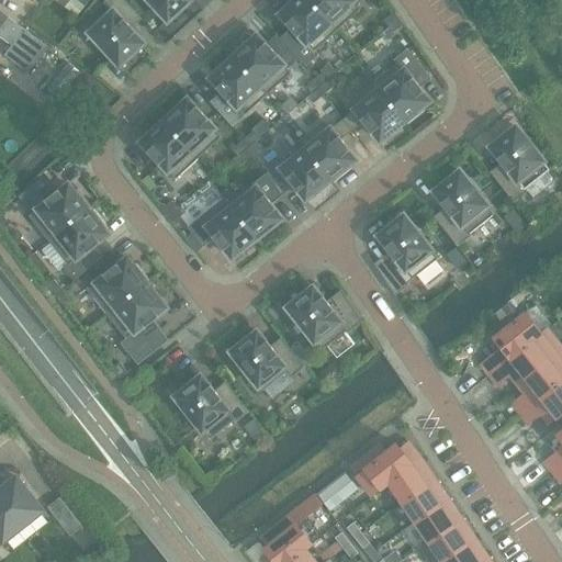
[(136,33),(127,24),(137,14),(123,0),(107,0),(103,3),(112,13),(89,34),(98,42),(97,43),(111,58),(112,58),(120,67),(121,65),(121,66),(136,52),(136,51),(143,44),(134,35),(136,33)]
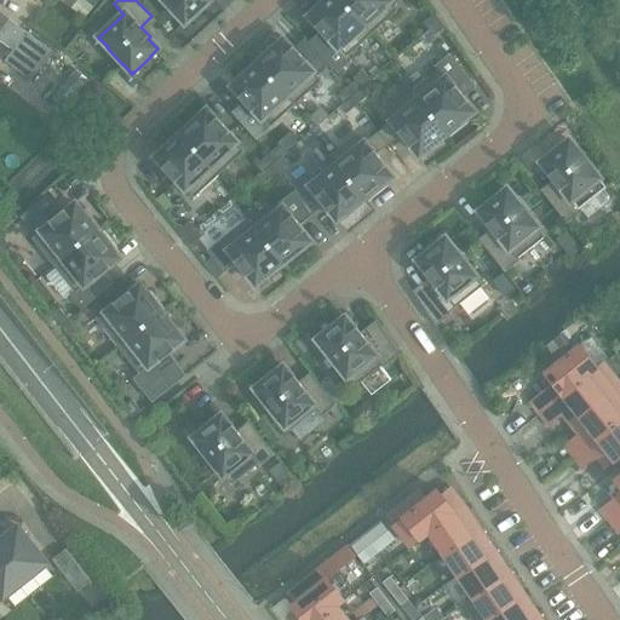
[(161,0),(176,16),(177,15),(185,24),(187,23),(205,7),(204,7),(211,0),(161,0)]
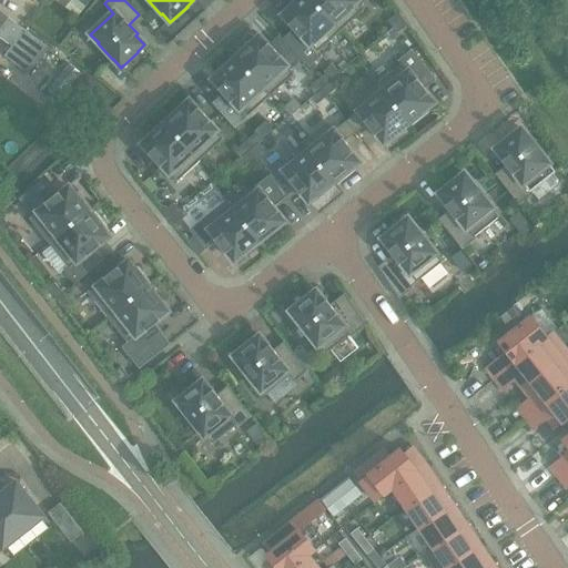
[(290,9),(283,16),(291,23),(288,26),(293,30),(283,39),(310,68),(322,57),(318,52),(341,32),(311,0),(298,0),(290,9)]
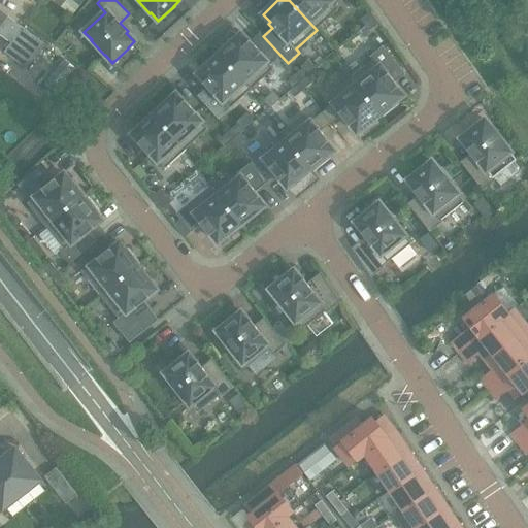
[(289,0),(317,30),(338,9),(329,0),(289,0)]
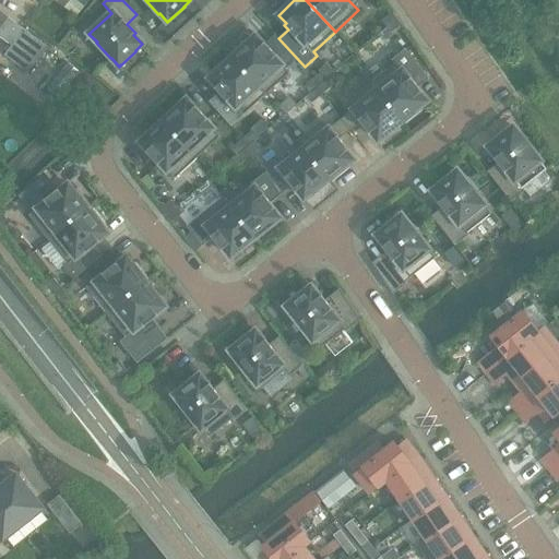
[(47,48),(8,18),(8,19),(0,12),(0,37),(12,46),(4,56),(4,57),(6,57),(27,73),(47,48)]
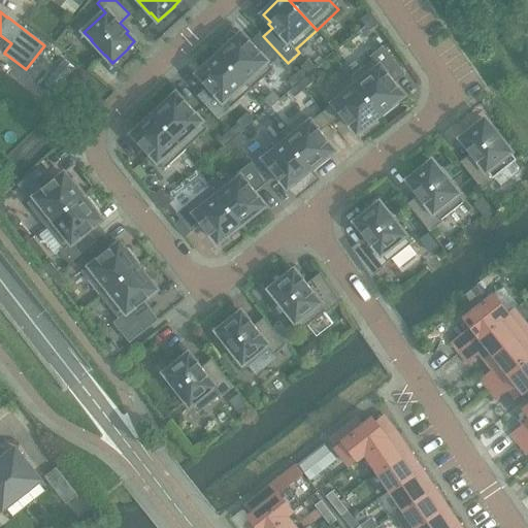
[(365,27),(375,20),(371,12),(361,20),(365,27)]
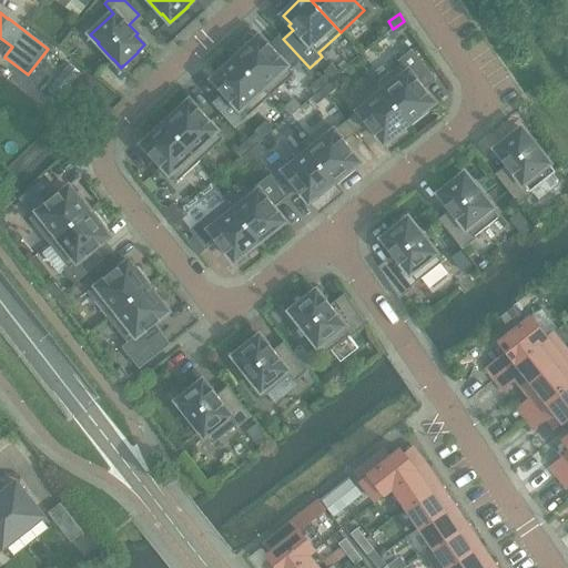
[(398,36),(409,29),(404,21),(393,29),(398,36)]
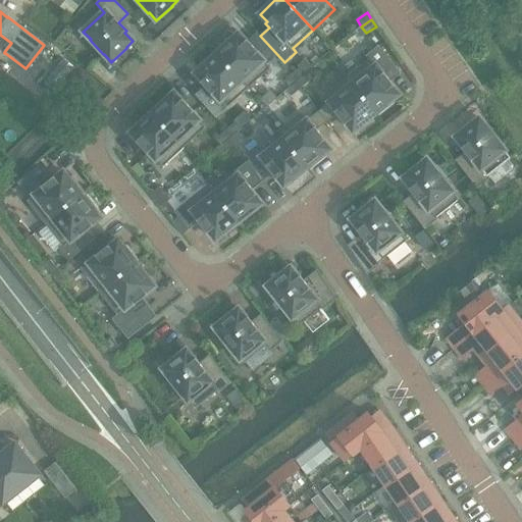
[(270,68),(257,54),(258,52),(247,40),(246,42),(239,35),(232,40),(229,37),(215,50),(217,53),(216,54),(242,82),(248,89),(270,68)]
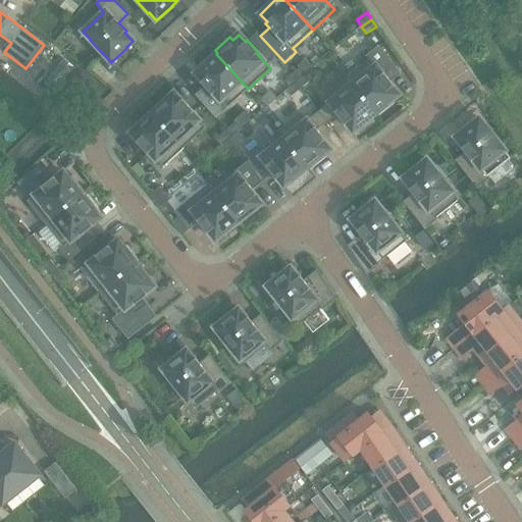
[(395,86),(386,76),(396,69),(378,47),(366,56),(368,59),(348,76),(376,113),(379,116),(395,104),(392,101),(399,95),(393,88),(395,86)]
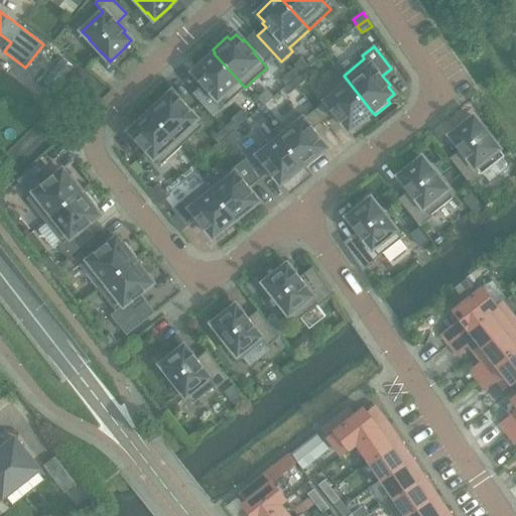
[(239,81),(214,53),(200,67),(200,68),(194,73),(201,81),(199,82),(210,94),(212,93),(218,100),(239,81)]
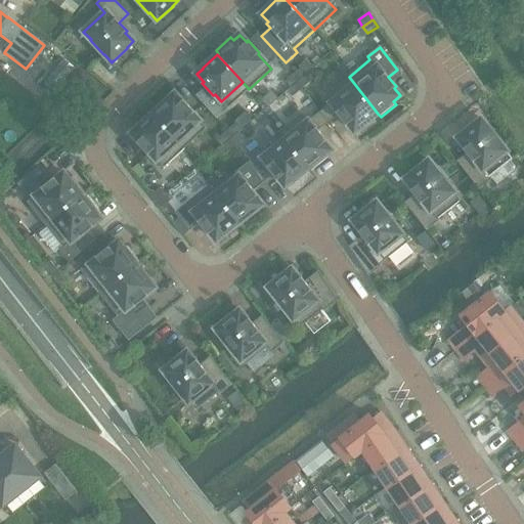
[(305,75),(309,72),(304,66),(295,73),(300,79),(305,75)]
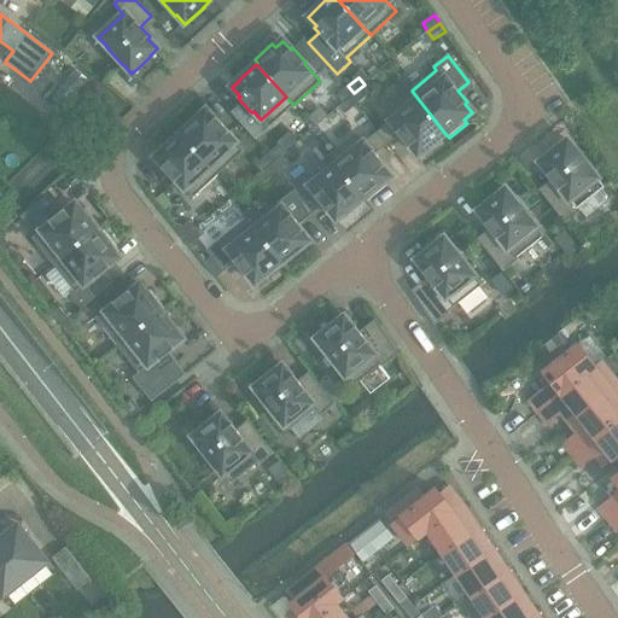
[(349,98),(354,93),(348,86),(337,95),(336,97),(342,104),(349,98)]
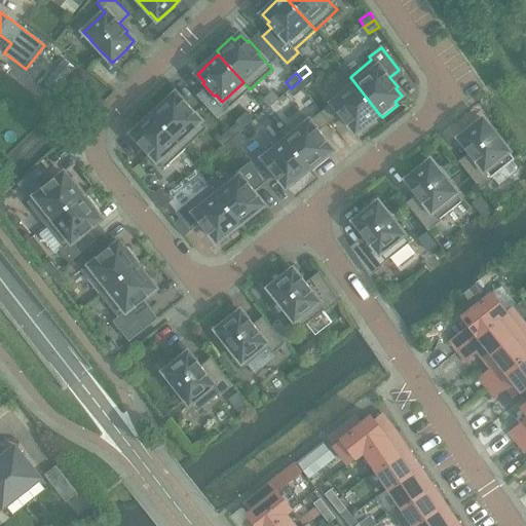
[(302,89),(312,81),(306,75),(301,79),(297,83),(302,89)]
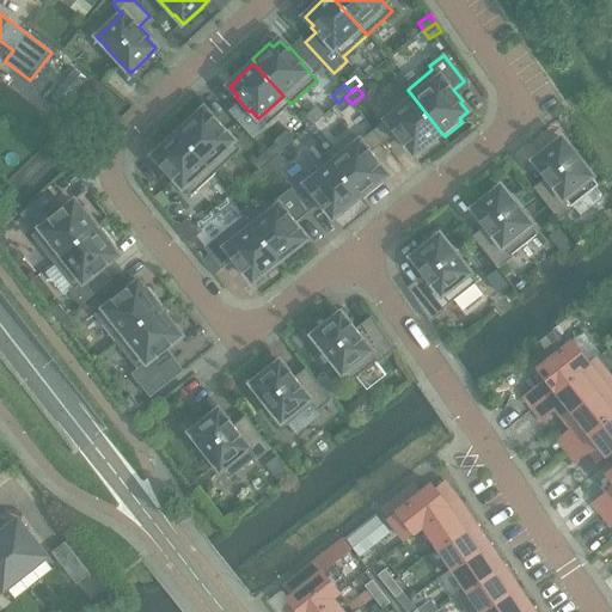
[(441,133),(408,90),(380,111),(387,121),(373,132),(383,144),(395,134),(404,147),(407,145),(414,154),(422,148),(441,133)]
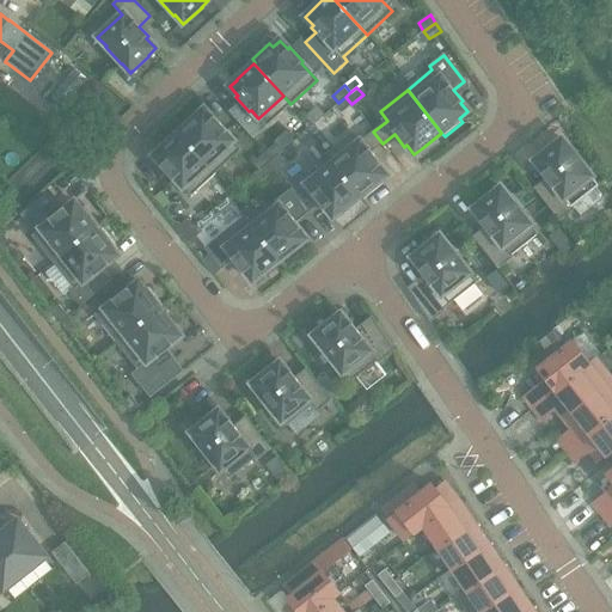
[(341,114),(352,104),(346,97),(338,103),(335,106),(341,114)]
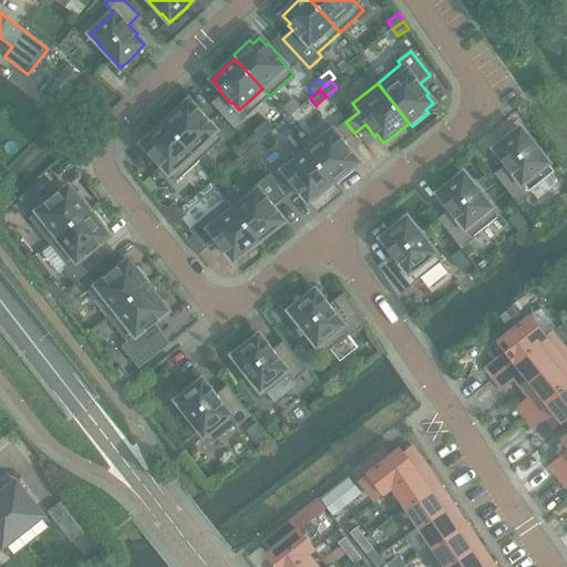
[(224,138),(208,123),(210,122),(198,109),(196,110),(189,102),(183,107),(182,107),(165,123),(199,161),(224,138)]
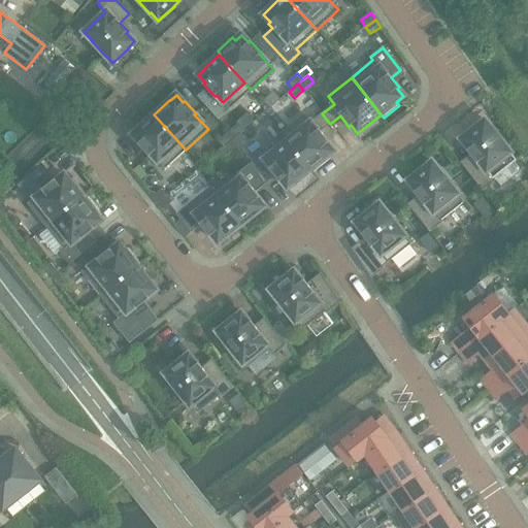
[(327,143),(329,142),(321,131),(330,124),(322,113),(310,123),(304,114),(282,132),(311,169),(314,172),(329,160),(327,157),(334,152),(327,143)]
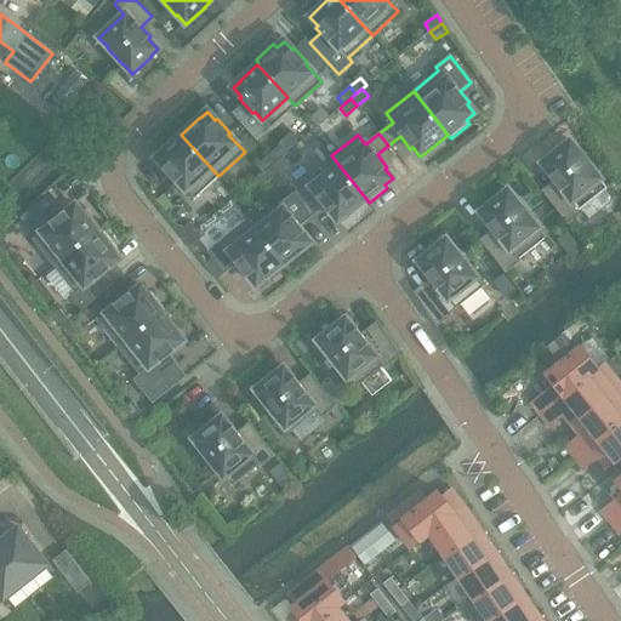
[(218,176),(181,135),(163,152),(164,152),(157,159),(164,167),(163,169),(176,183),(177,182),(193,199),(218,176)]
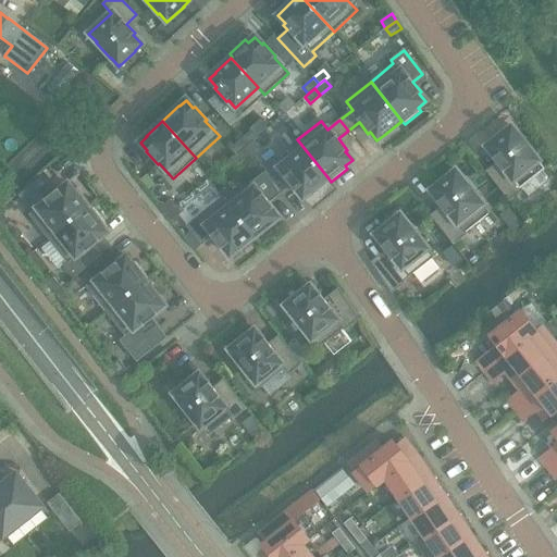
[(545,169),(531,152),(532,151),(519,135),(518,135),(511,126),(510,127),(509,127),(493,140),(493,141),(486,147),(494,157),(492,159),(500,169),(490,176),(509,200),(522,190),(521,188),(545,169)]
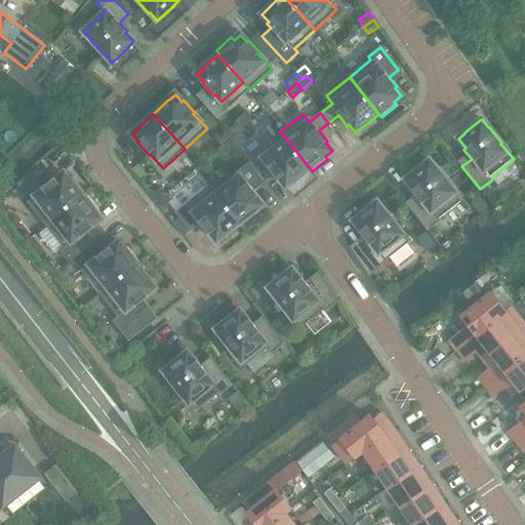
[(239,132),(242,129),(237,123),(228,131),(233,137),(239,132)]
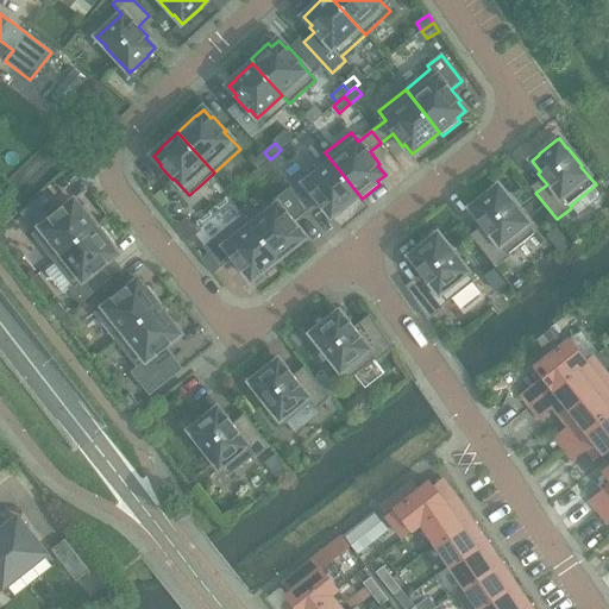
[(267,163),(270,159),(264,152),(253,162),(259,169),(267,163)]
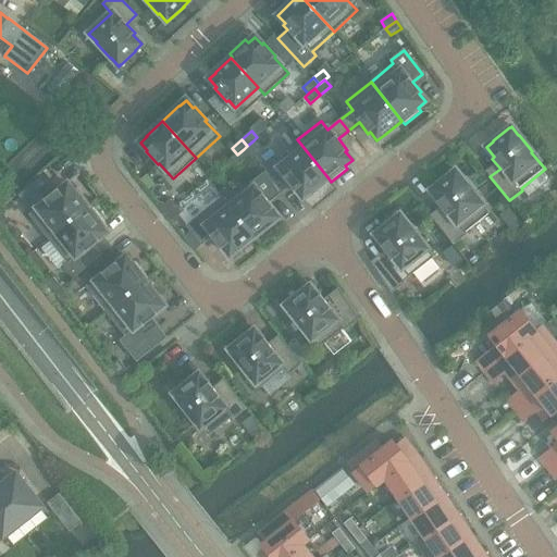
[(329,178),(297,139),(296,140),(299,145),(275,163),(285,176),(284,177),(295,192),(296,190),(302,198),(310,193),(329,178)]
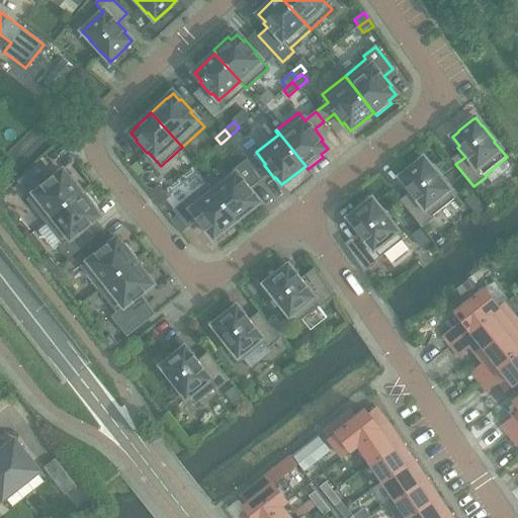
[(232,145),(241,137),(236,131),(230,136),(227,139),(232,145)]
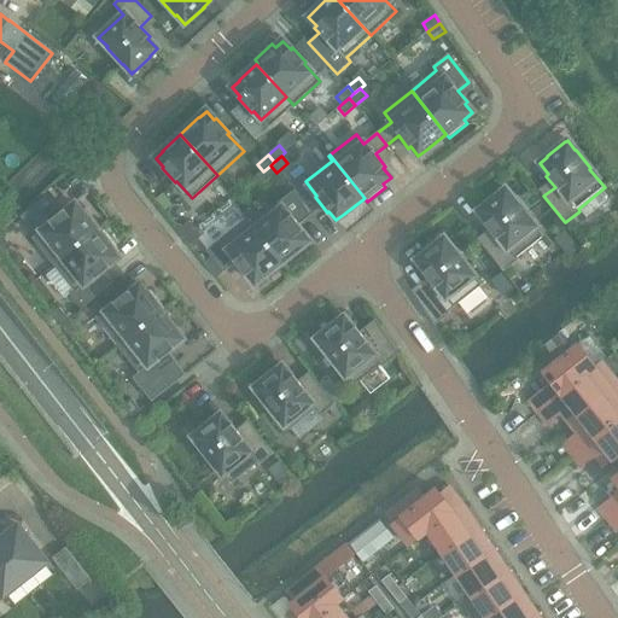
[(266,182),(277,173),(270,165),(263,172),(262,173),(260,174),(266,182)]
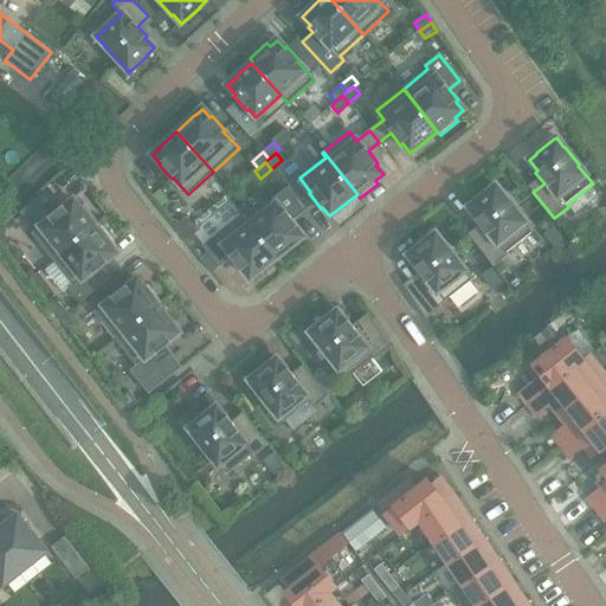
[(533,232),(517,213),(519,213),(504,195),(503,195),(496,186),(495,187),(494,187),(476,201),(469,207),(477,219),(475,220),(483,231),(472,240),(494,266),(508,255),(507,252),(533,232)]
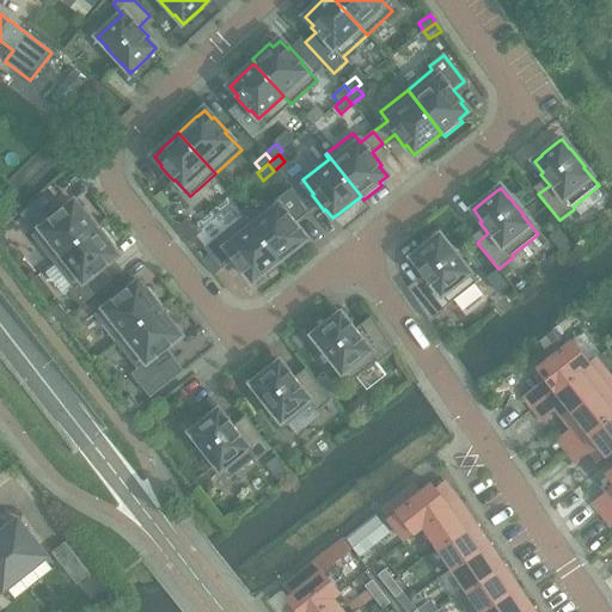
[(276,201),(250,221),(280,261),(299,246),(299,245),(306,239),(299,230),(301,228),(289,213),(287,215),(276,201)]
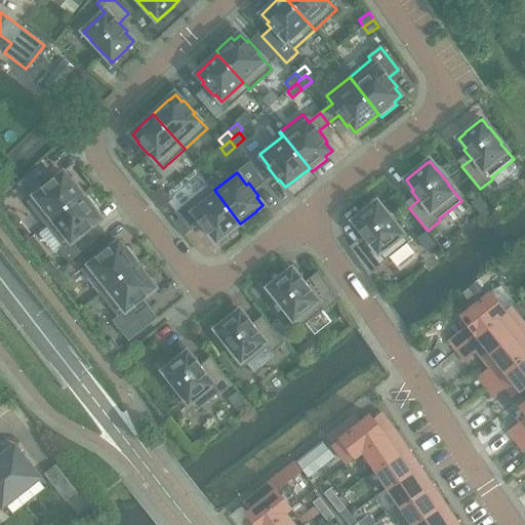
[(43,190),(28,202),(45,226),(53,219),(85,194),(73,177),(70,180),(64,173),(56,179),(54,177),(42,189),(43,190)]
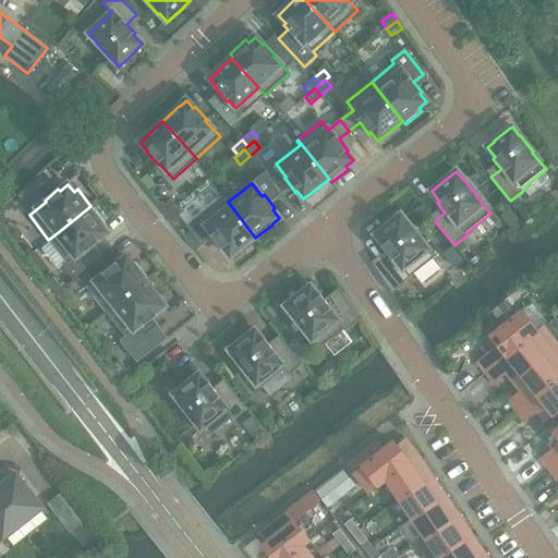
[(223,197),(187,226),(203,245),(211,238),(221,250),(223,249),(230,257),(238,252),(255,238),(228,202),(223,197)]
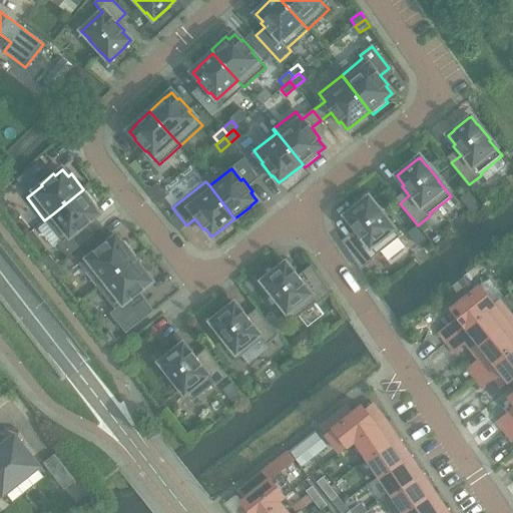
[(153,197),(162,189),(157,183),(147,191),(153,197)]
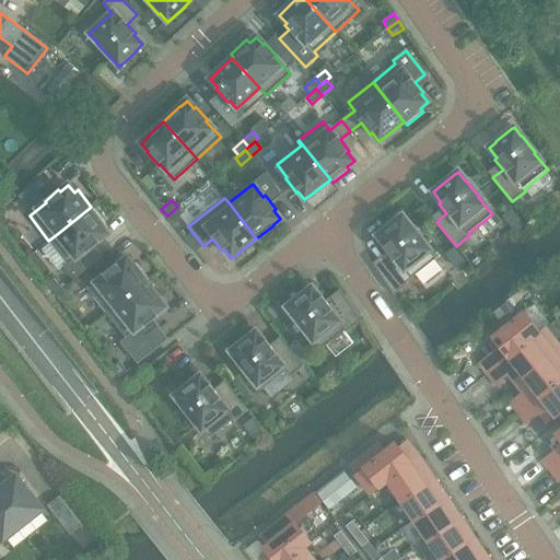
[(57,234),(48,241),(67,264),(62,268),(73,281),(98,260),(91,251),(101,243),(98,241),(107,234),(102,226),(105,224),(91,207),(57,234)]
